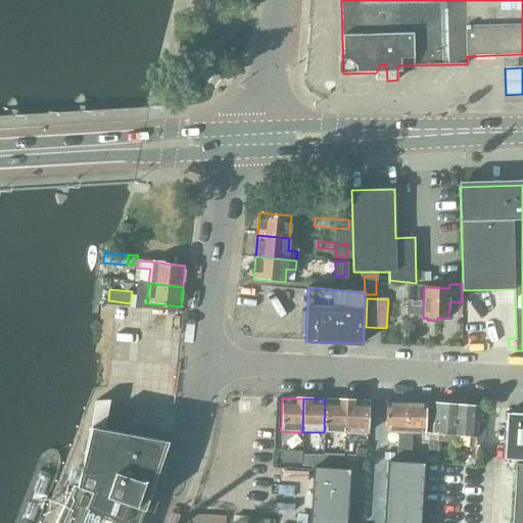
[(346,400),(325,399),(324,432),(345,433),(346,400)]
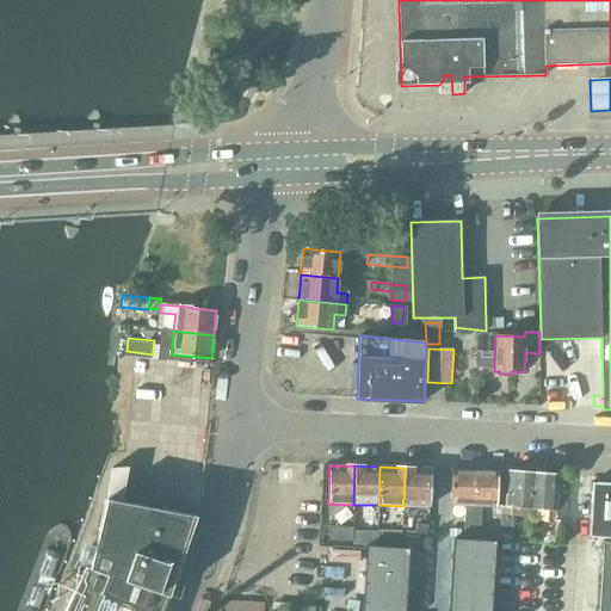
[(162,610),(168,596),(196,517),(152,508),(122,503),(128,468),(111,469),(106,500),(96,545),(90,569),(86,568),(81,576),(79,575),(75,585),(78,586),(76,588),(81,590),(79,593),(74,594),(72,603),(73,606),(74,608),(72,610),(162,610)]
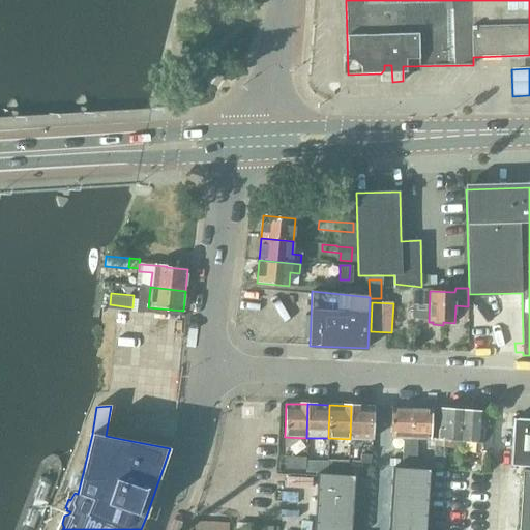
[(373,406),(351,406),(350,439),(372,440),(373,406)]
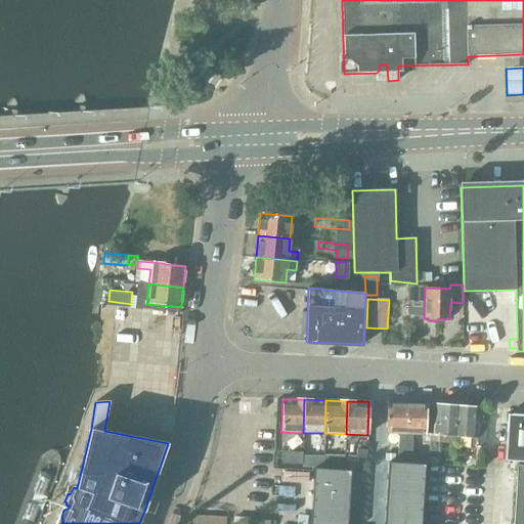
[(398,460),(405,460),(407,403),(387,402),(386,433),(399,433),(398,460)]
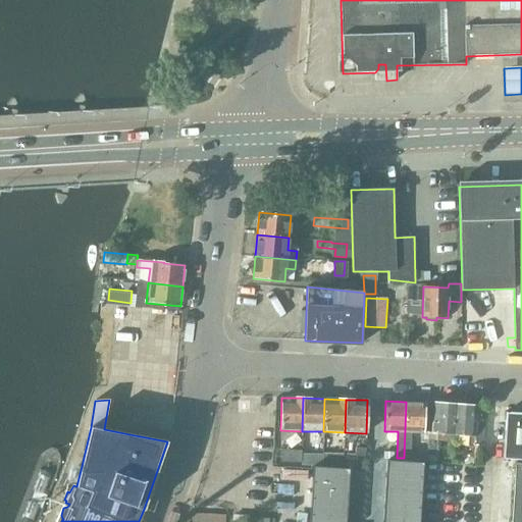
[(406,402),(404,458),(411,458),(411,432),(424,432),(425,403),(406,402)]
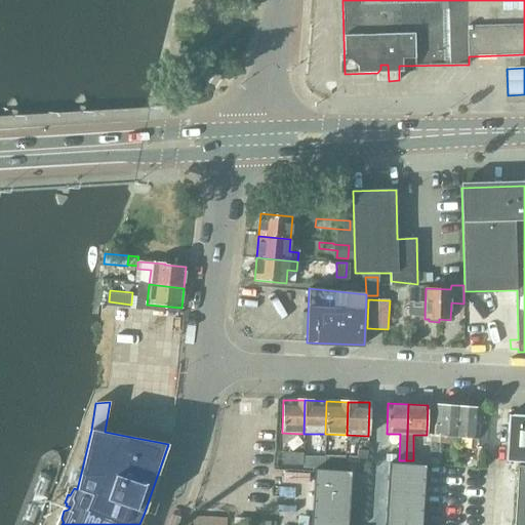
[(434,436),(456,438),(458,406),(436,405),(434,436)]
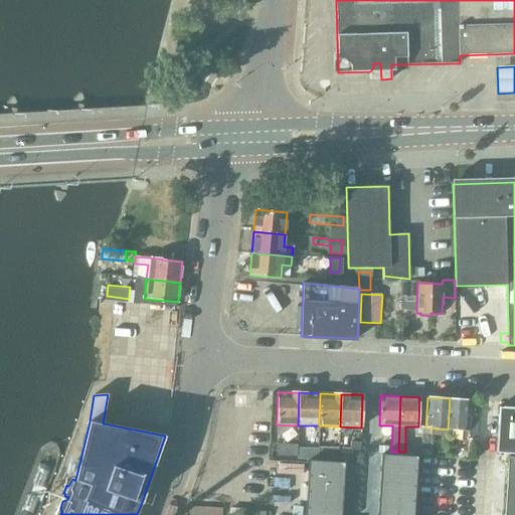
[(450,398),(448,430),(468,431),(466,456),(475,457),(476,440),(480,400),(471,400),(450,398)]
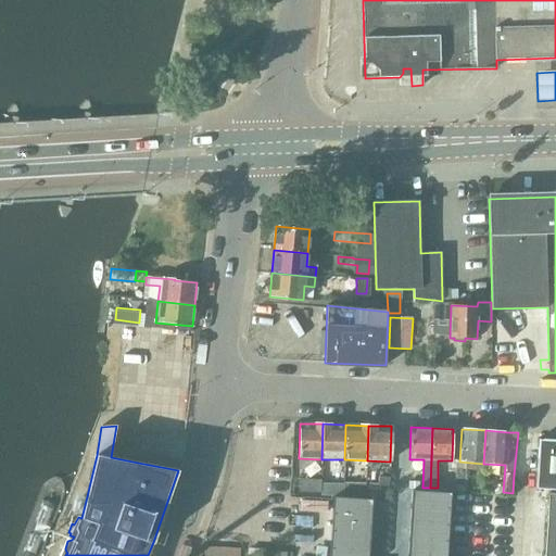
[(535,489),(555,489),(555,440),(539,439),(535,489)]
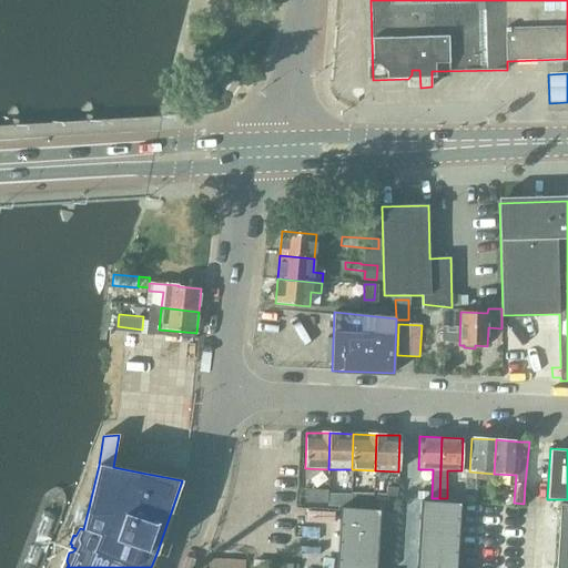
[(465,497),(475,497),(476,478),(466,477),(465,497)]
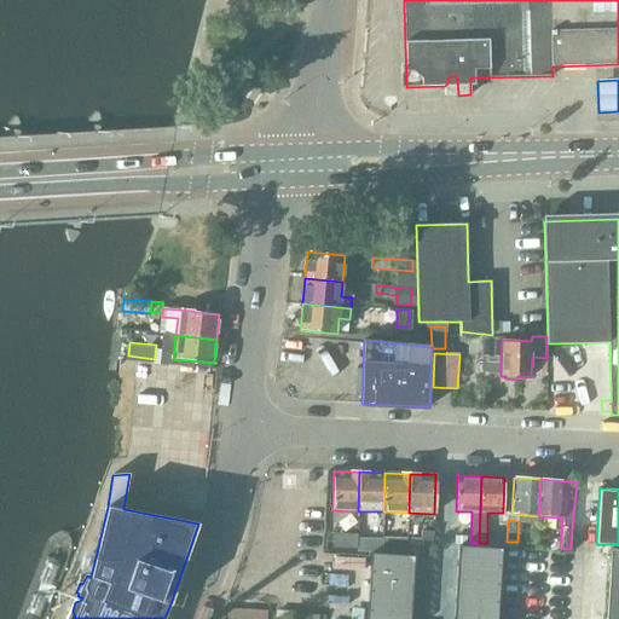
[(333,533),(333,548),(343,548),(345,533),(333,533)]
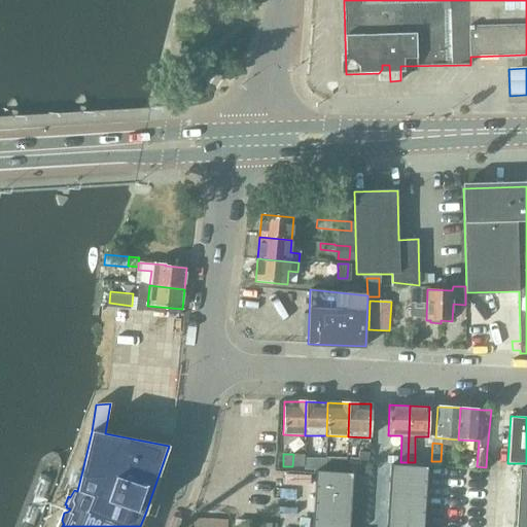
[(332,467),(347,468),(347,459),(332,458),(332,467)]
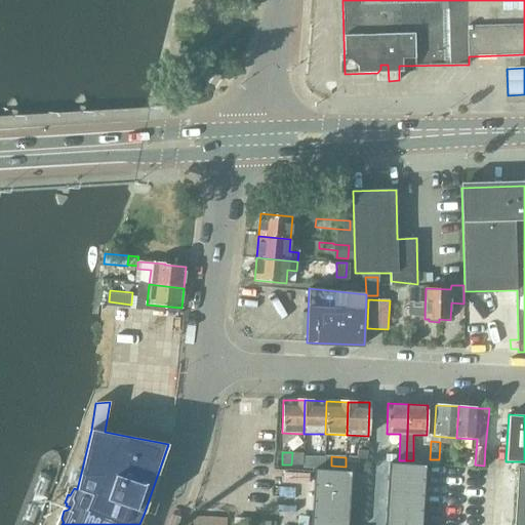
[(347,467),(365,468),(366,457),(348,456),(347,467)]
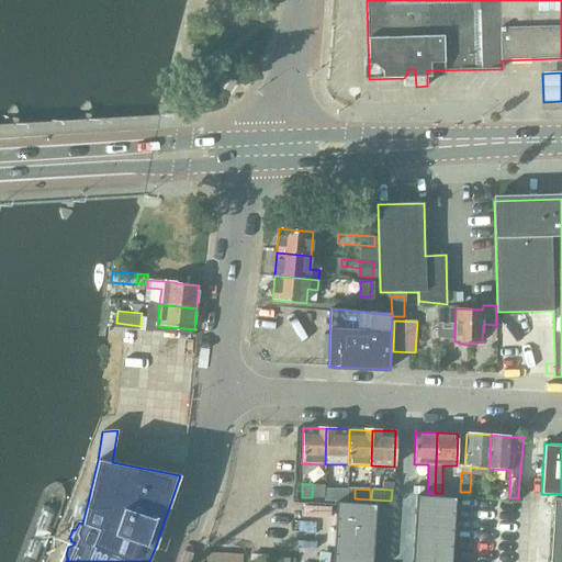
[(415,492),(414,509),(453,512),(454,495),(415,492)]
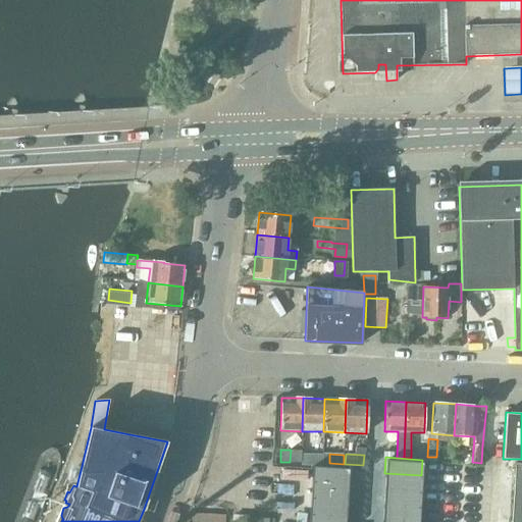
[(315,463),(314,479),(351,482),(352,466),(315,463)]
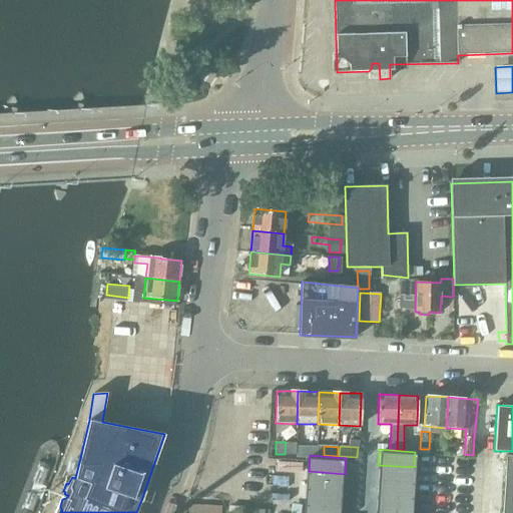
[(512,512),(512,455),(506,455),(501,512),(512,512)]
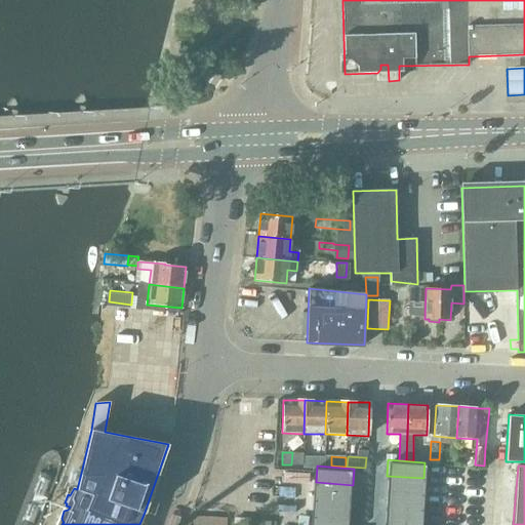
[(387,476),(386,491),(422,493),(422,489),(423,478),(387,476)]
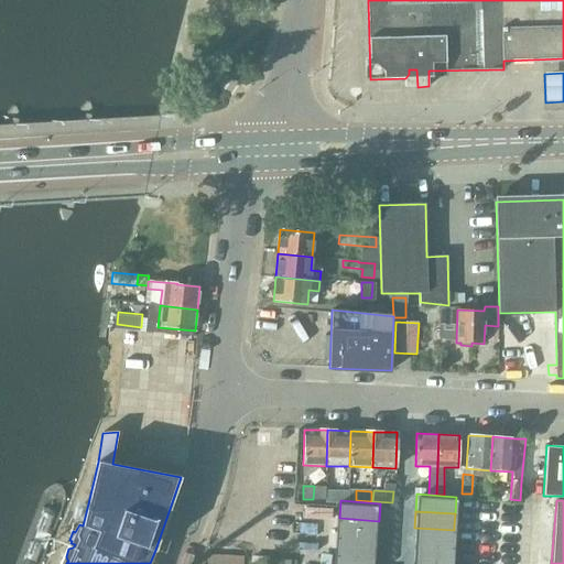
[(339,518),(338,535),(378,539),(379,521),(339,518)]
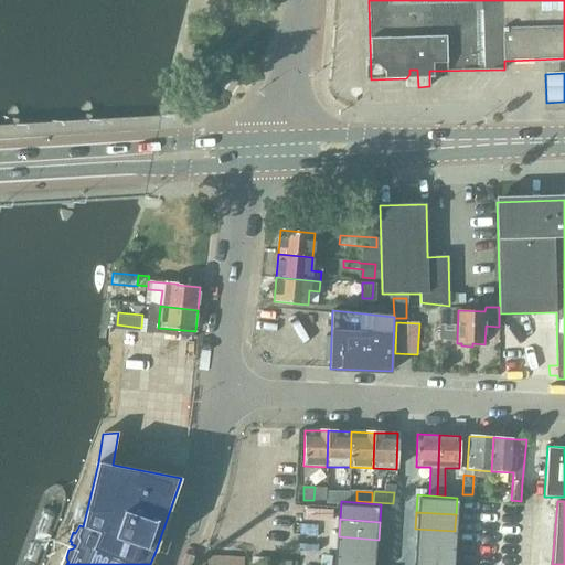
[(415,529),(414,545),(454,547),(454,544),(455,531),(415,529)]
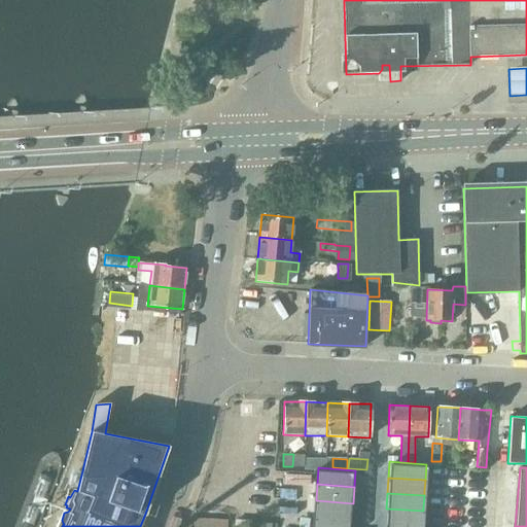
[(316,500),(315,517),(352,520),(353,503),(316,500)]
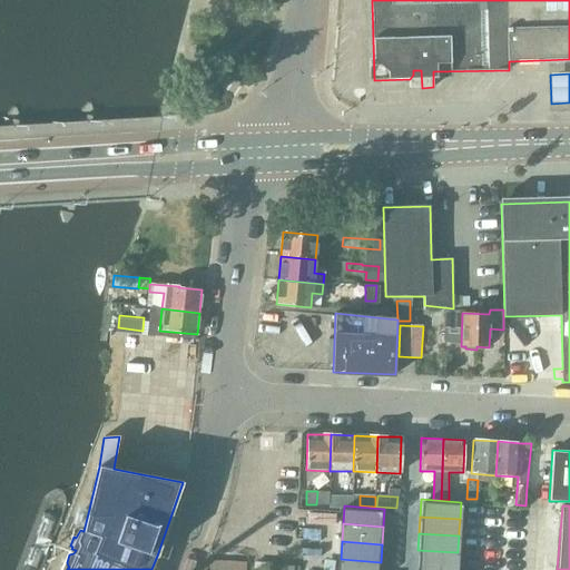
[(418,550),(416,567),(455,569),(458,552),(418,550)]
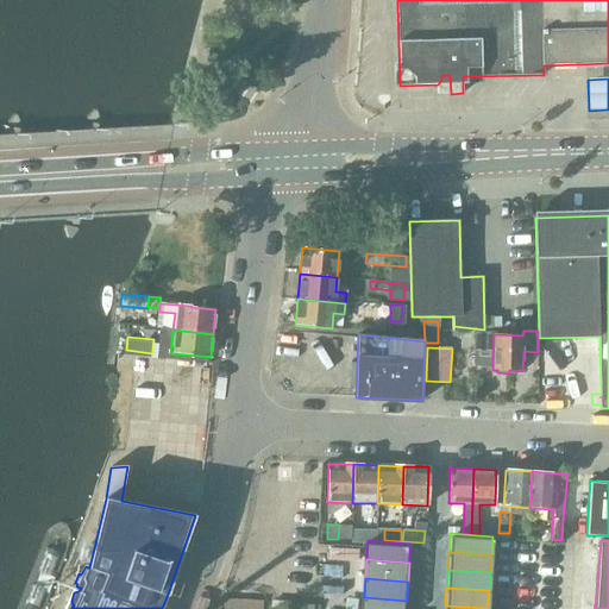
[(364,597),(363,608),(406,608),(407,601),(364,597)]
